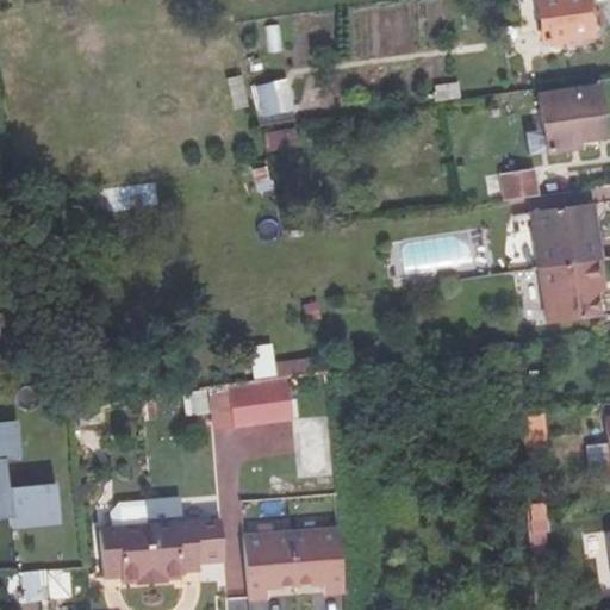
[(590,36),(584,0),(536,0),(542,42),(590,36)]
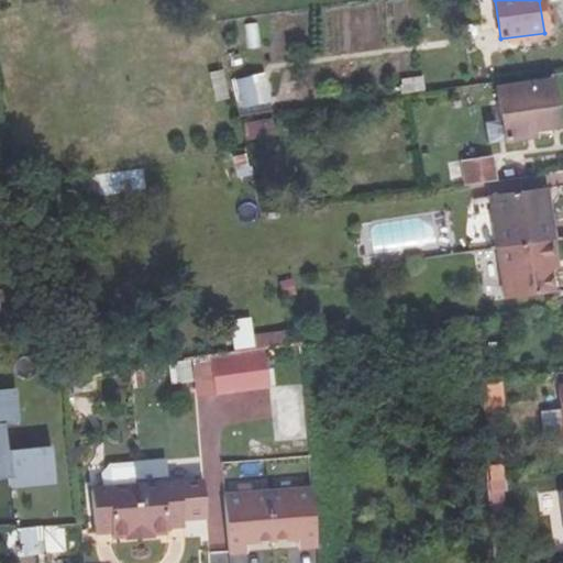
[(234,75),(235,108),(269,106),(267,74),(234,75)]
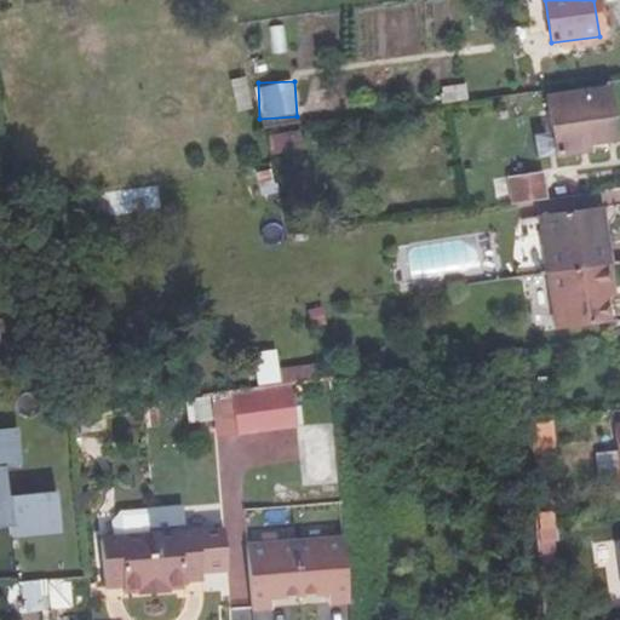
[(579,144),(586,143),(613,139),(607,91),(549,98),(552,132),(556,154),(580,150),(579,144)]
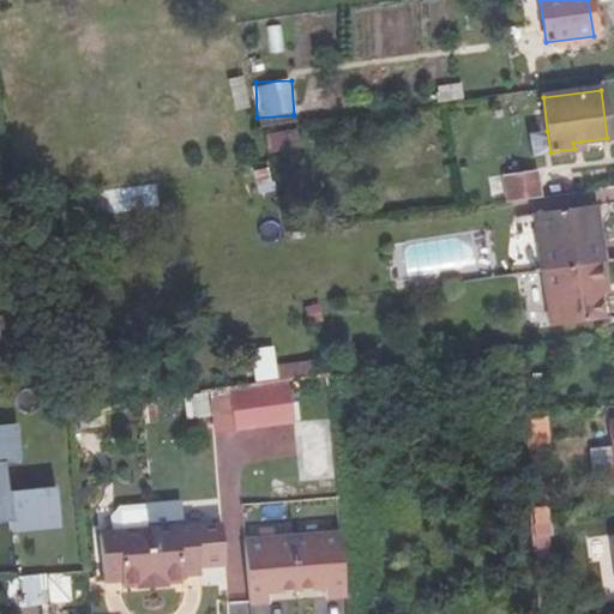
[(300,149),(298,128),(268,132),(270,154),(300,149)]
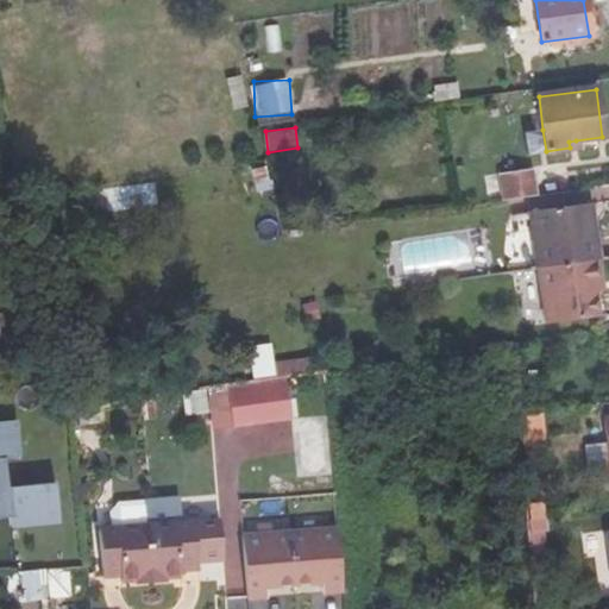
[(546,151),(542,130),(526,132),(528,154),(546,151)]
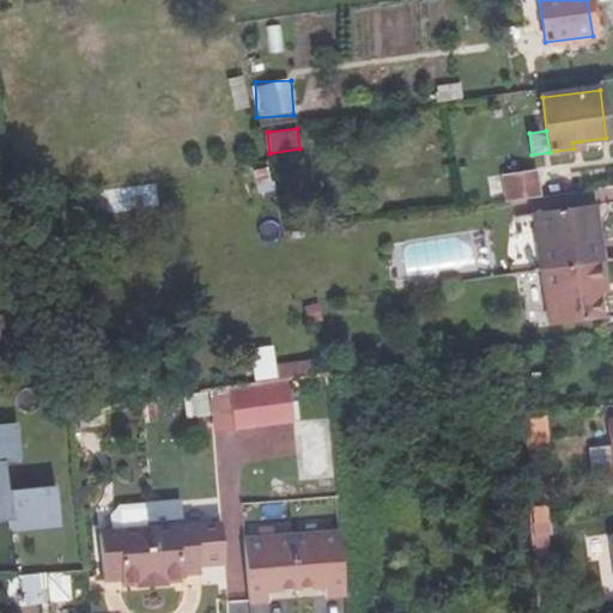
[(508,200),(539,196),(535,170),(504,175),(508,200)]
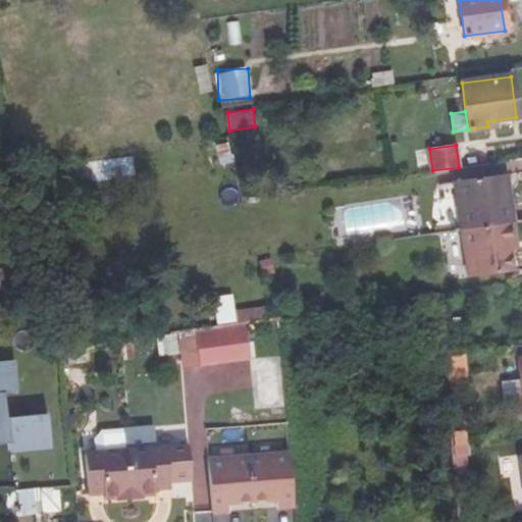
[(405,152),(408,174),(432,170),(429,149),(405,152)]
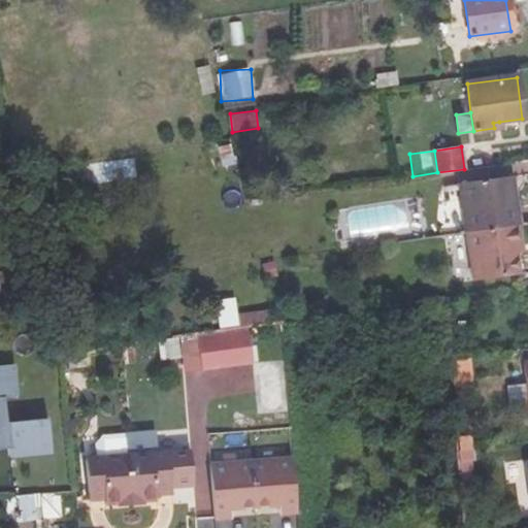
[(512,175),(506,176),(510,206),(516,205),(512,175)]
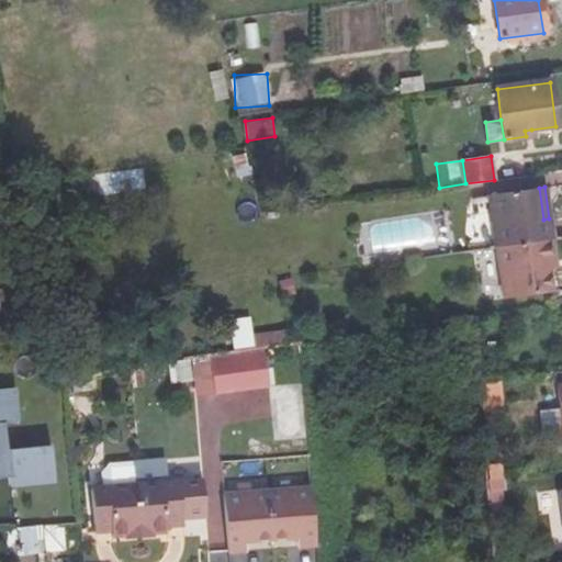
[(550,240),(551,239),(549,218),(543,220),(539,188),(489,194),(495,247),(550,240)]
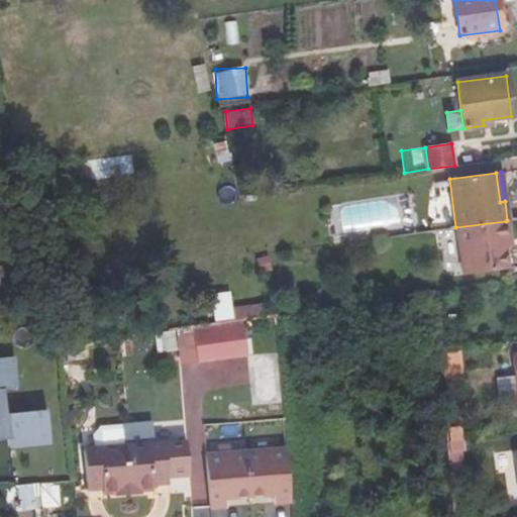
[(455,227),(461,276),(506,270),(504,248),(503,241),(509,241),(506,221),(455,227)]
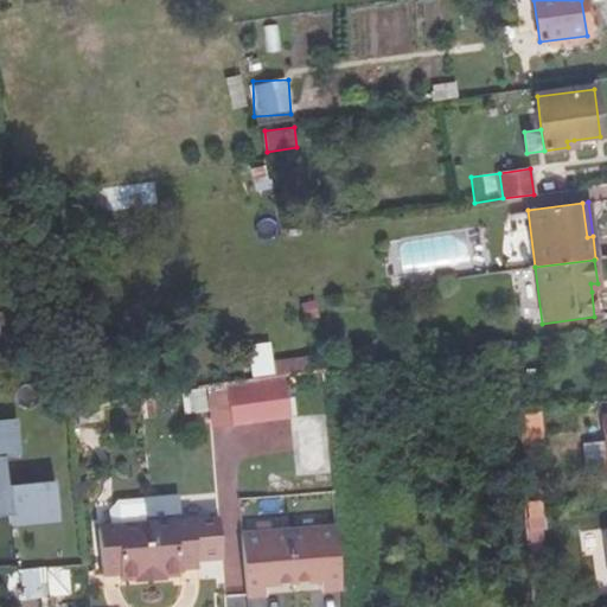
[(470,349),(490,345),(487,334),(468,337),(470,349)]
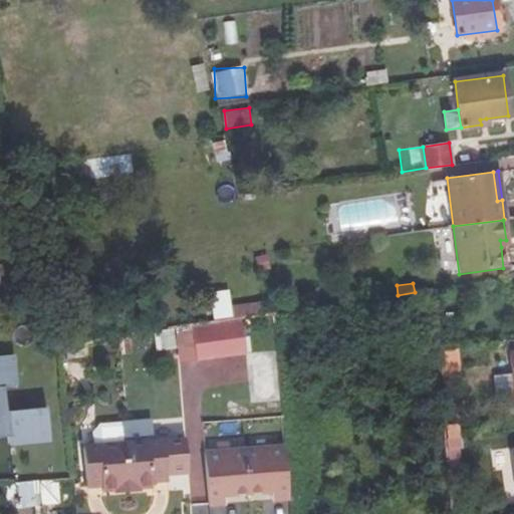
[(241,320),(192,326),(196,356),(245,350),(241,320)]
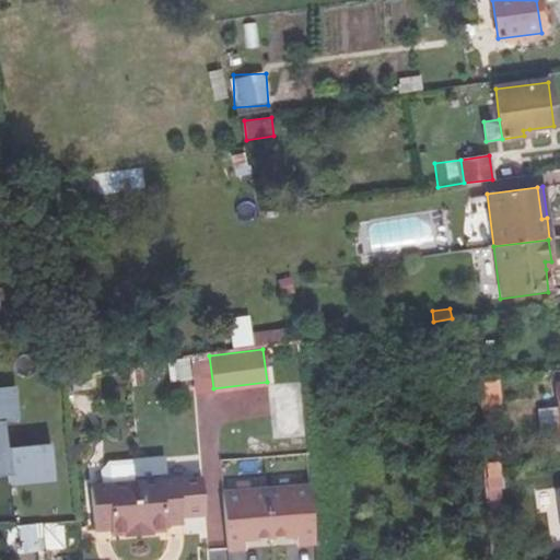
[(193,376),(189,354),(183,356),(167,358),(171,378),(185,377),(193,376)]
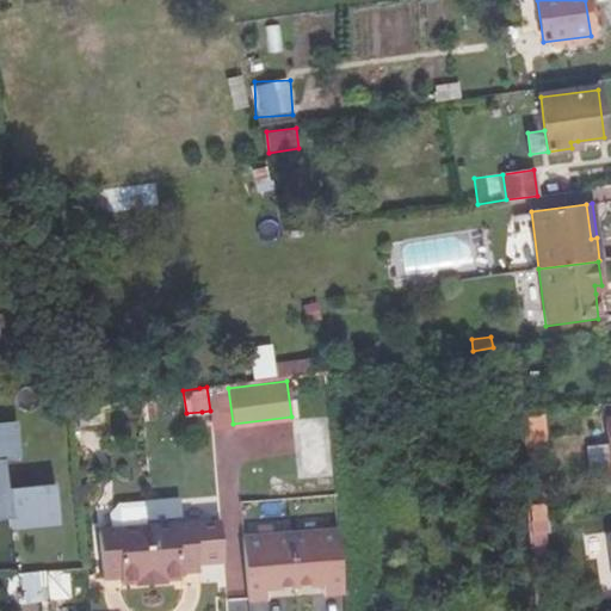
[(525,437),(539,436),(538,414),(523,415),(525,437)]
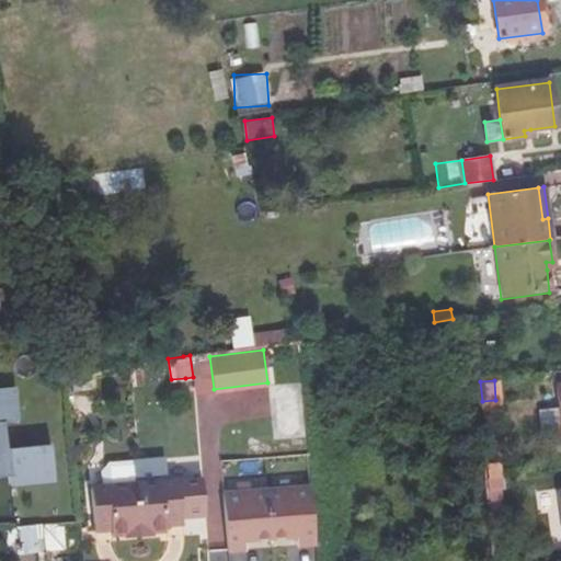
[(0,473),(9,473),(9,483),(36,480),(36,472),(54,470),(50,443),(6,447),(2,421),(15,419),(11,385),(0,386),(0,473)]
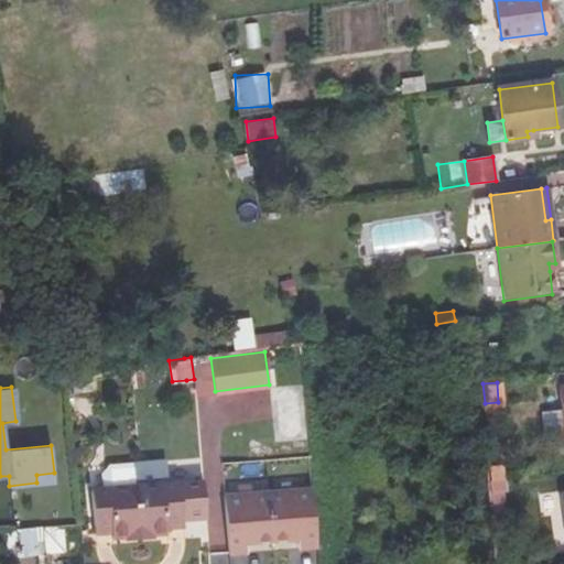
[(498,402),(485,403),(485,411),(499,410),(498,402)]
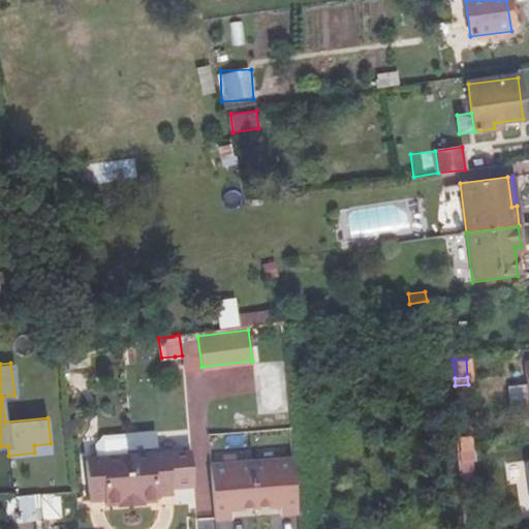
[(528,409),(528,401),(528,391),(512,393),(515,412),(528,409)]
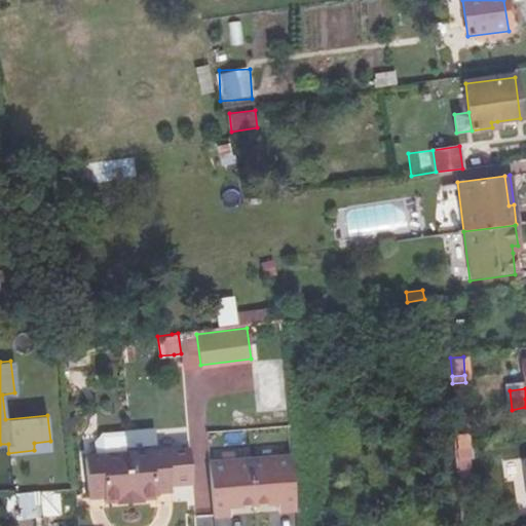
[(130,494),(156,492),(156,487),(172,485),(167,447),(156,449),(155,436),(147,431),(129,434),(123,435),(125,451),(130,494)]
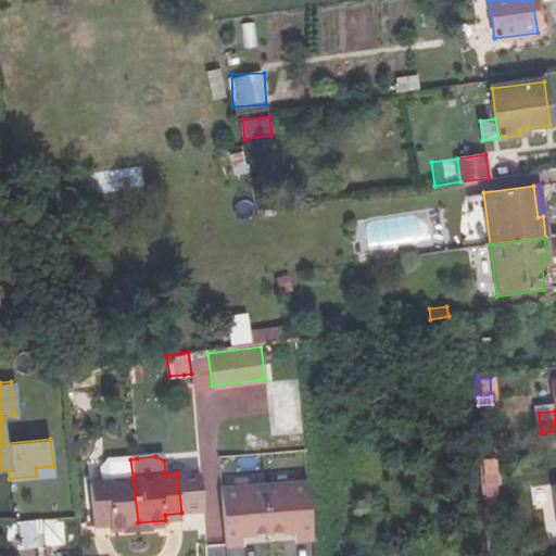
[(110,520),(111,526),(138,522),(133,477),(130,459),(106,462),(99,468),(100,481),(90,481),(93,521),(110,520)]
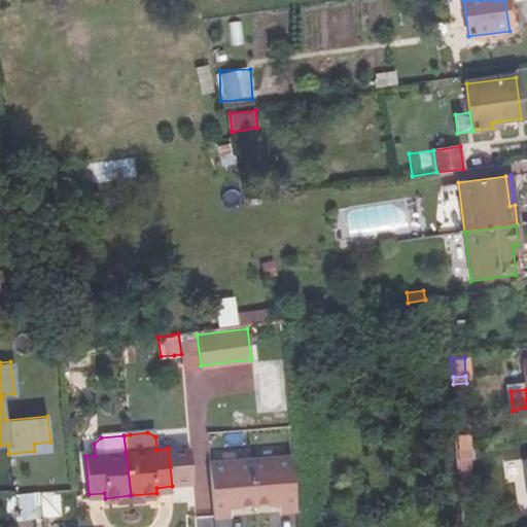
[(468,437),(458,438),(459,451),(469,450),(468,437)]
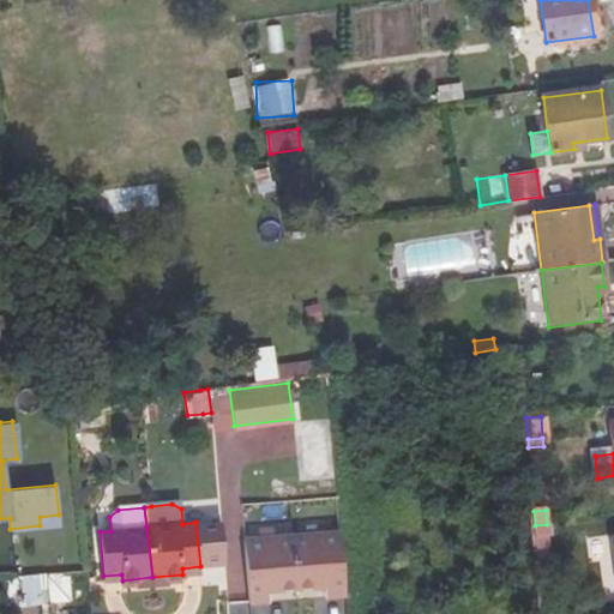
[(40,517),(40,525),(59,524),(59,515),(40,517)]
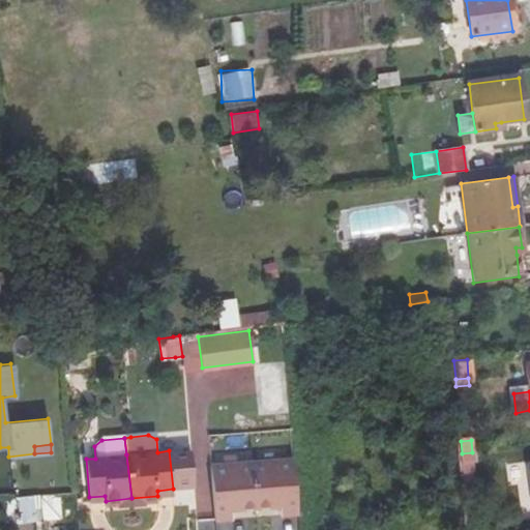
[(472,452),(462,453),(463,464),(471,463),(476,463),(475,452),(472,452)]
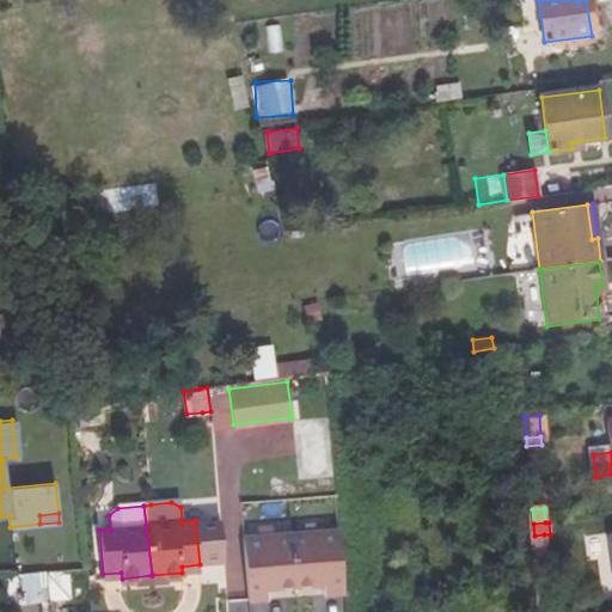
[(340,528),(293,533),(297,577),(325,574),(328,592),(346,589),(340,528)]
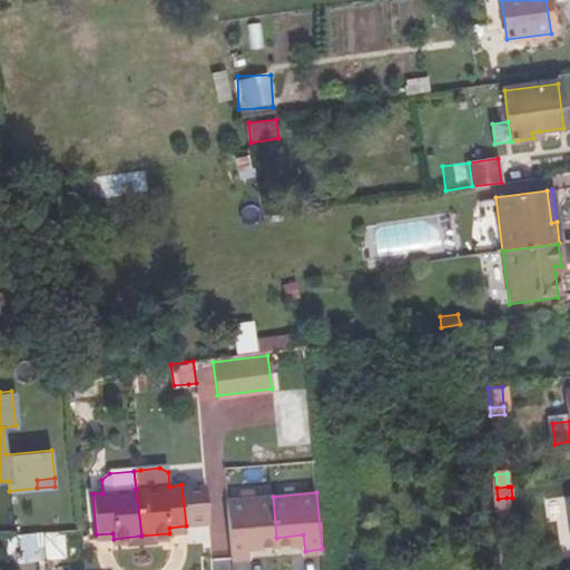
[(276,538),(273,497),(227,501),(233,557),(251,556),(248,540),(276,538)]
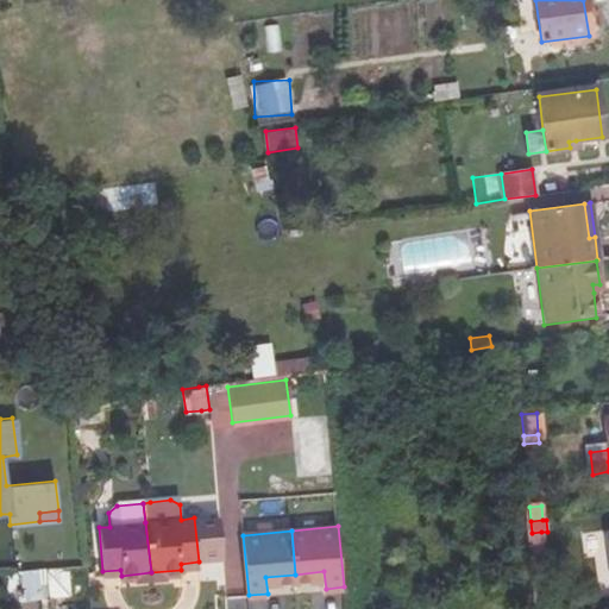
[(541,532),(532,533),(534,563),(544,563),(541,532)]
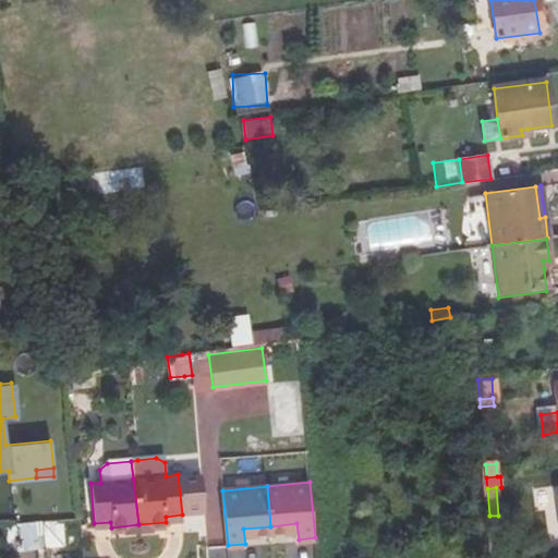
[(45,547),(43,521),(3,525),(5,550),(45,547)]
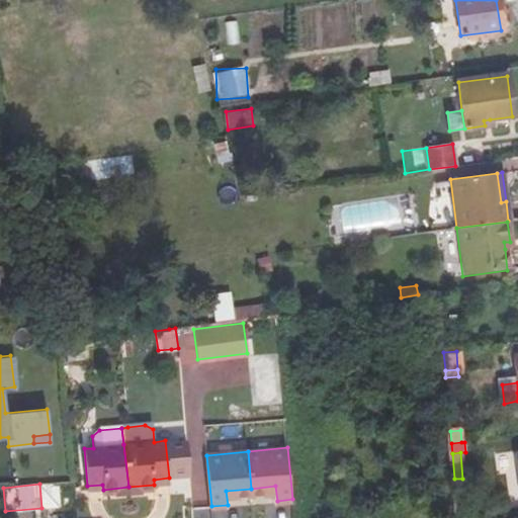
[(128,487),(130,495),(142,493),(142,491),(155,490),(154,485),(128,487)]
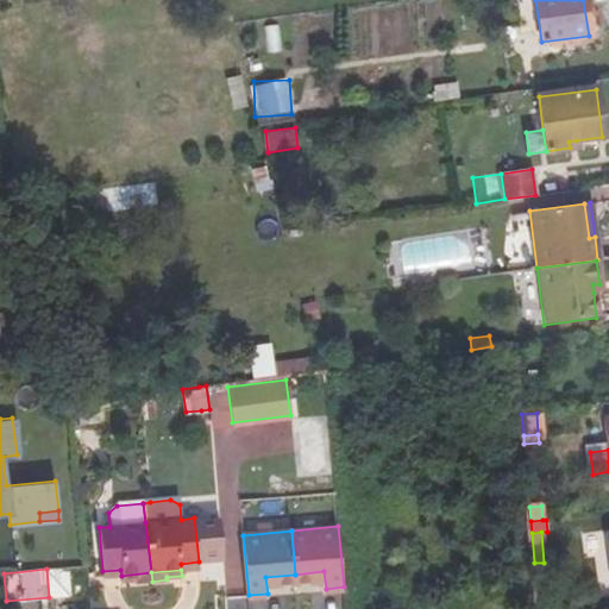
[(137,583),(152,582),(151,572),(121,576),(121,582),(137,579),(137,583)]
